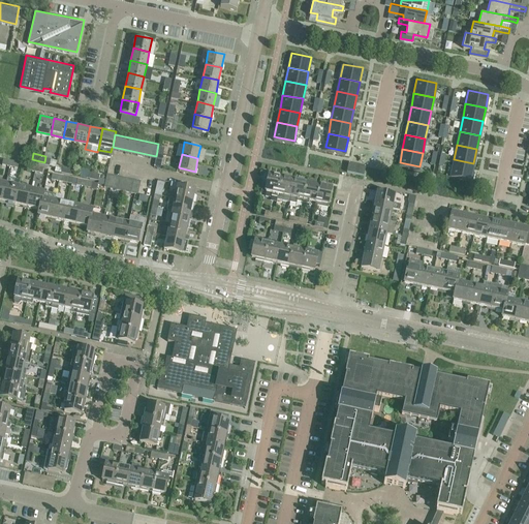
[(55,168),(56,168),(58,162),(56,162),(57,157),(51,156),(51,157),(45,156),(44,162),(56,164),(55,168)]
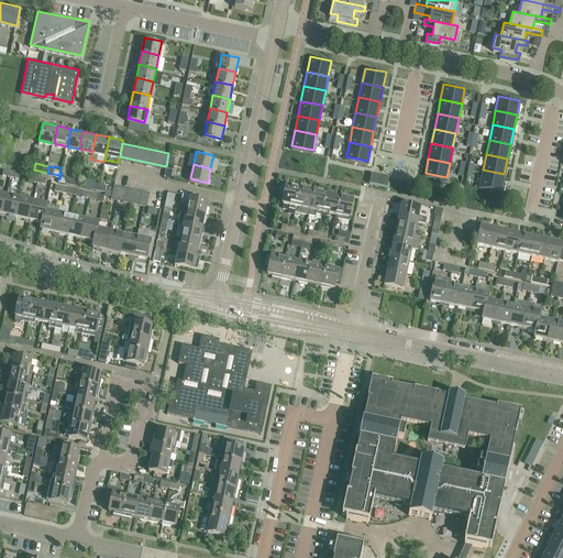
[(372,170),(370,181),(387,184),(389,174),(372,170)]
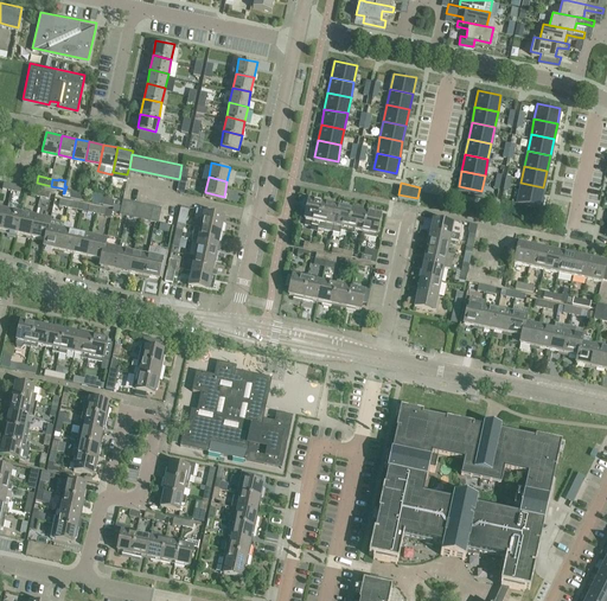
[(521,183),(518,198),(541,203),(543,187),(521,183)]
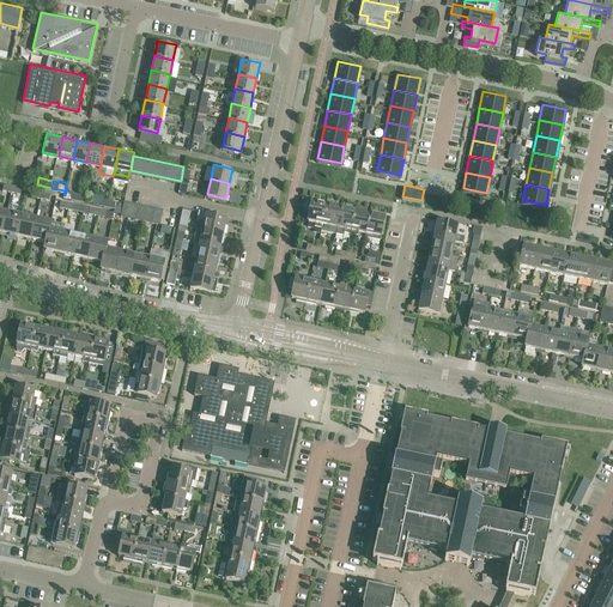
[(67,188),(65,195),(79,199),(80,192),(67,188)]
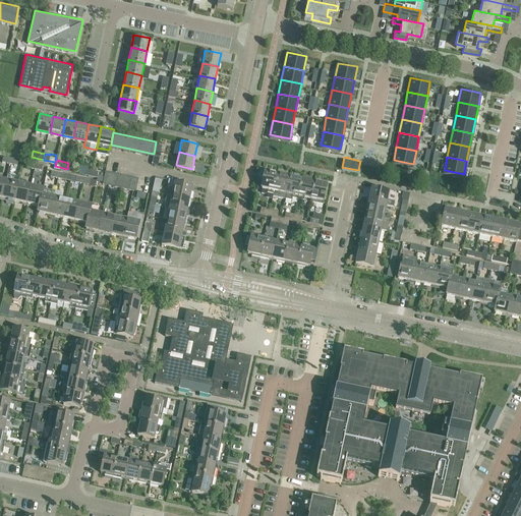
[(80,163),(78,171),(92,174),(93,167),(87,166),(84,164),(80,163)]
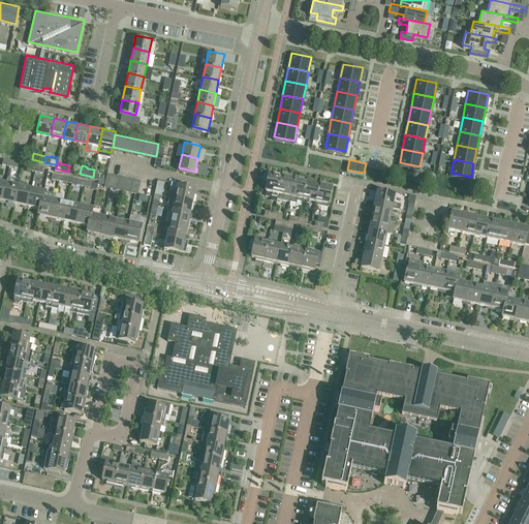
[(269,172),(266,186),(265,188),(272,190),(272,193),(277,194),(282,173),(274,171),(273,173),(269,172)]
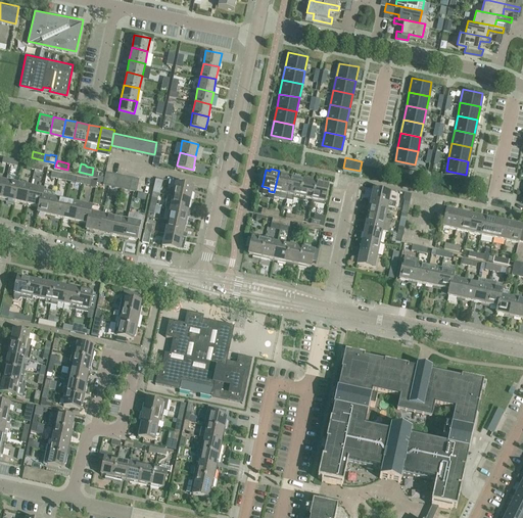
[(103,182),(109,184),(112,171),(105,170),(103,182)]
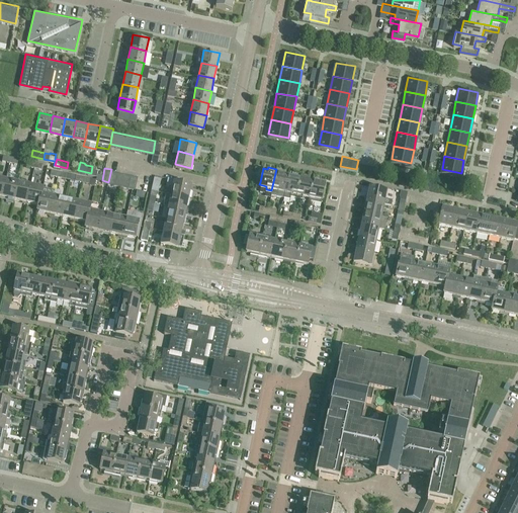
[(111,169),(108,182),(115,183),(117,170),(111,169)]
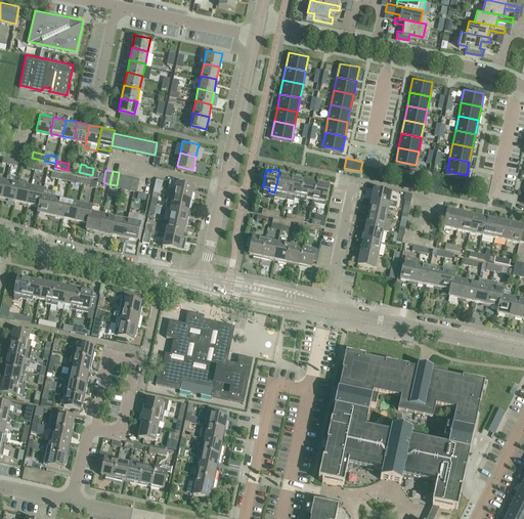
[(279,171),(274,192),(274,195),(287,198),(288,192),(292,174),(279,171)]
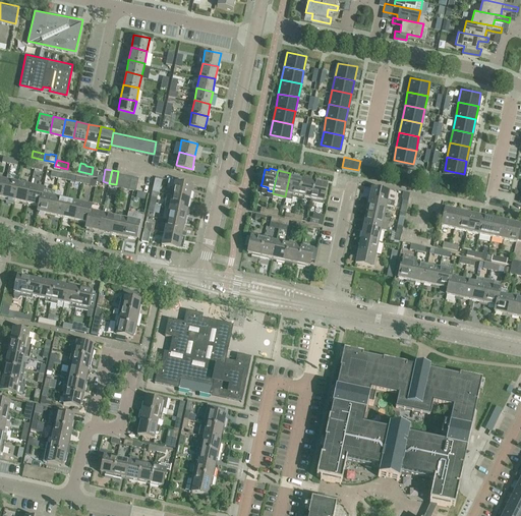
[(118,171),(116,184),(122,185),(125,173),(118,171)]
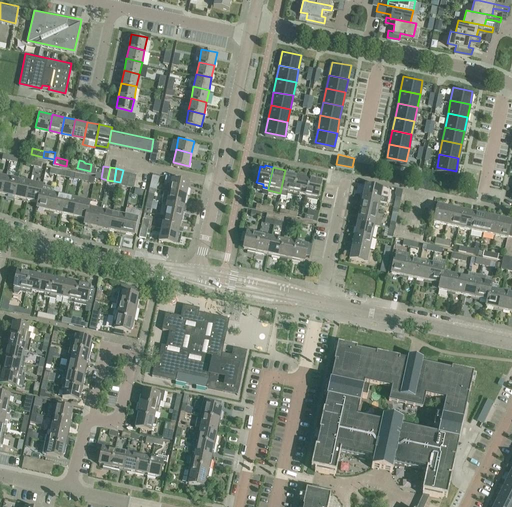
[(123,170),(120,182),(127,184),(129,171),(123,170)]
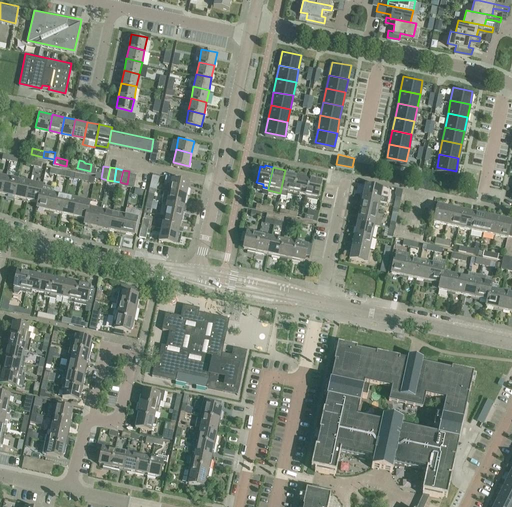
[(285,170),(281,188),(287,189),(287,191),(292,193),(297,172),(285,170)]
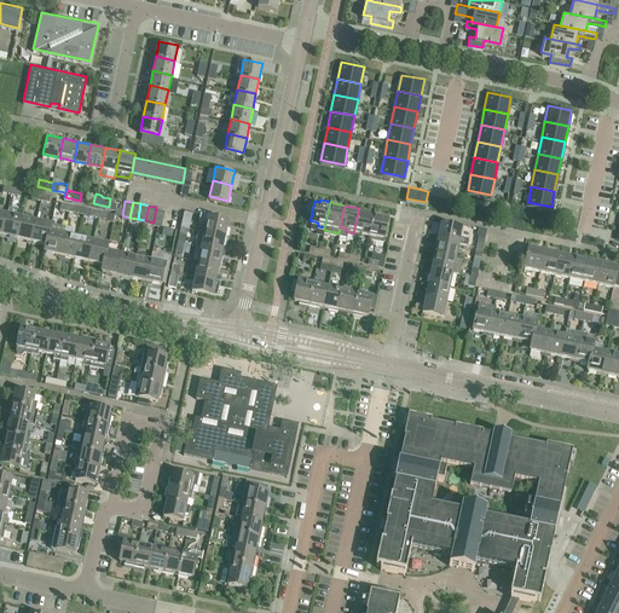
[(156,207),(154,223),(161,224),(165,209),(156,207)]
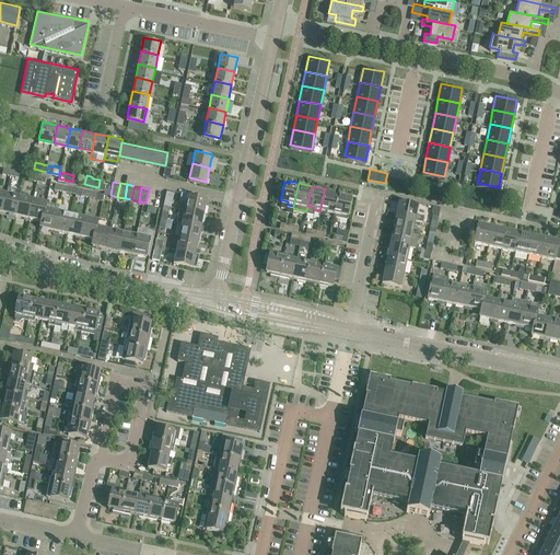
[(91,188),(90,195),(97,196),(97,197),(103,198),(104,192),(98,191),(91,188)]
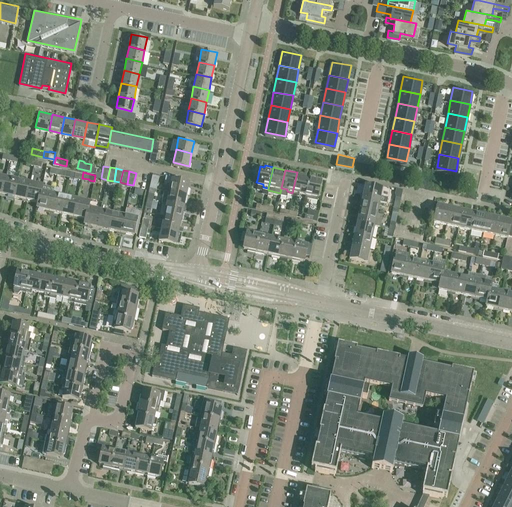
[(297,172),(292,193),(299,194),(299,192),(305,193),(309,175),(297,172)]
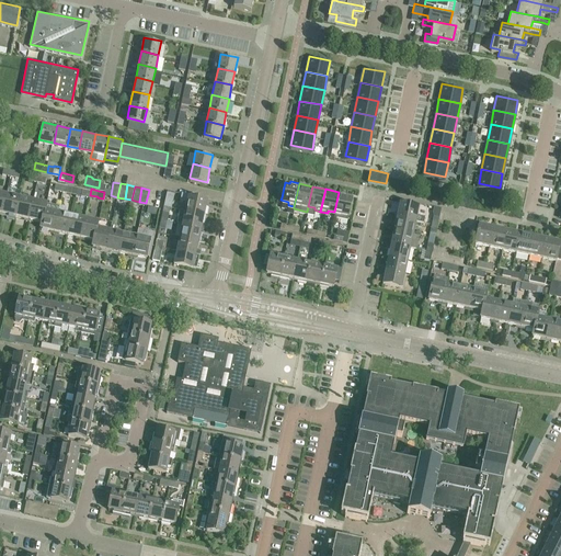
[(167,190),(164,203),(171,205),(173,197),(173,194),(174,191),(167,190)]
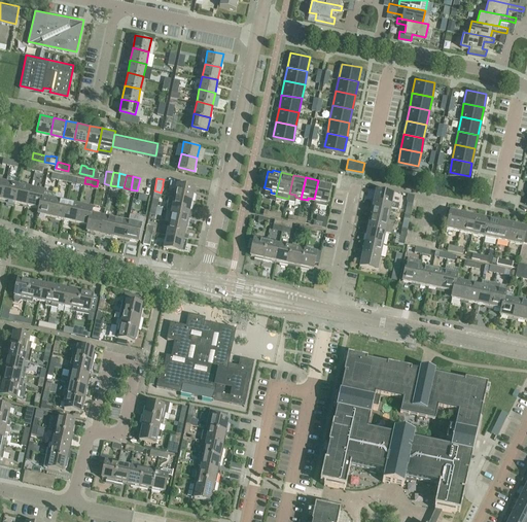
[(171,178),(169,185),(176,187),(174,195),(192,199),(196,185),(177,181),(178,179),(171,178)]
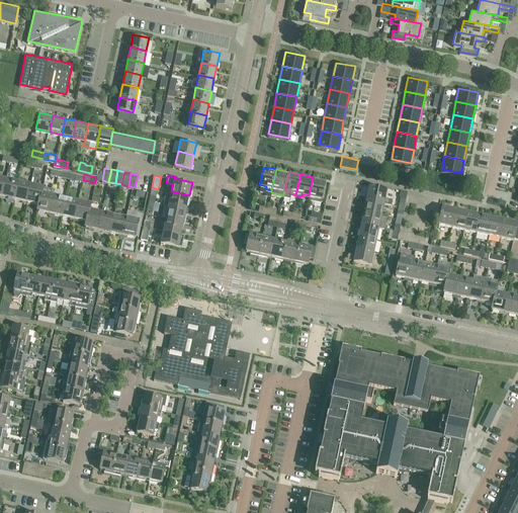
[(6,176),(2,194),(14,196),(18,179),(6,176)]
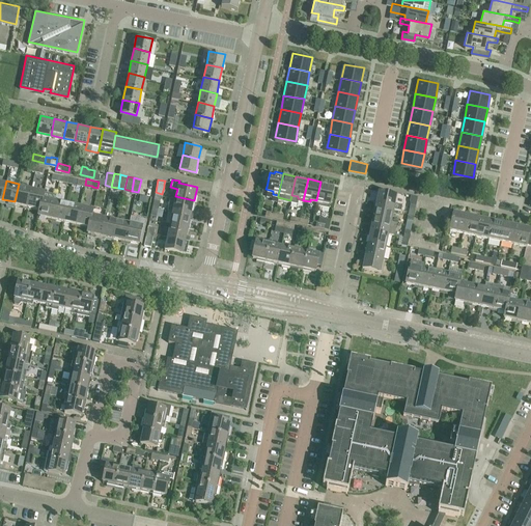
[(320,182),(316,200),(316,203),(329,205),(334,186),(329,185),(330,184),(320,182)]
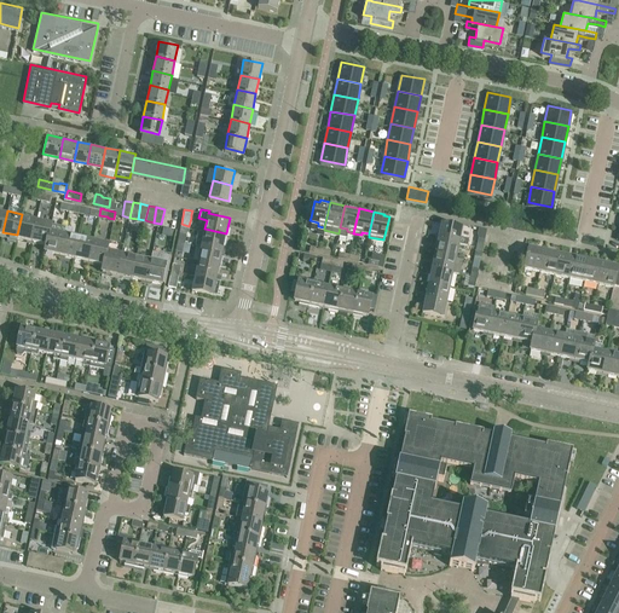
[(22,214),(17,235),(32,238),(36,217),(22,214)]
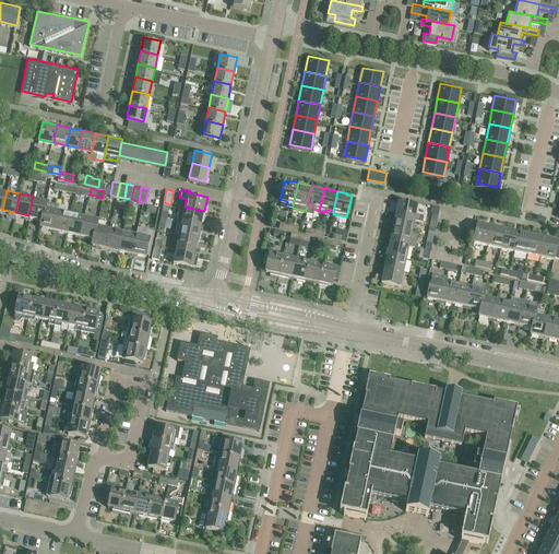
[(33,196),(28,215),(43,219),(45,205),(47,199),(33,196)]
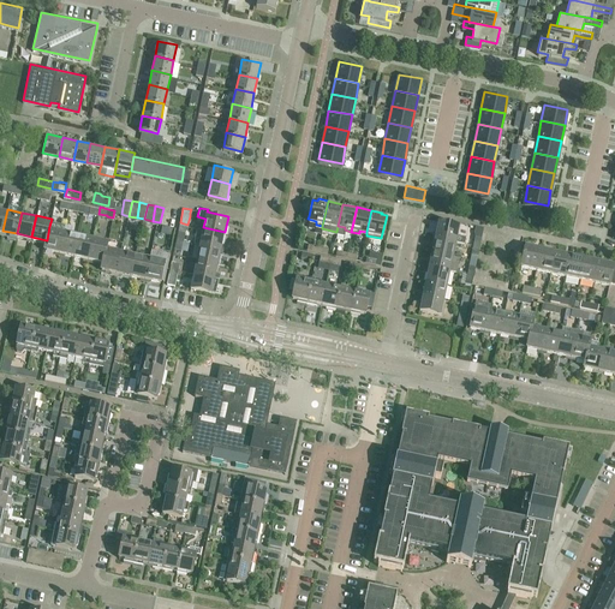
[(439,219),(435,234),(457,239),(459,224),(439,219)]
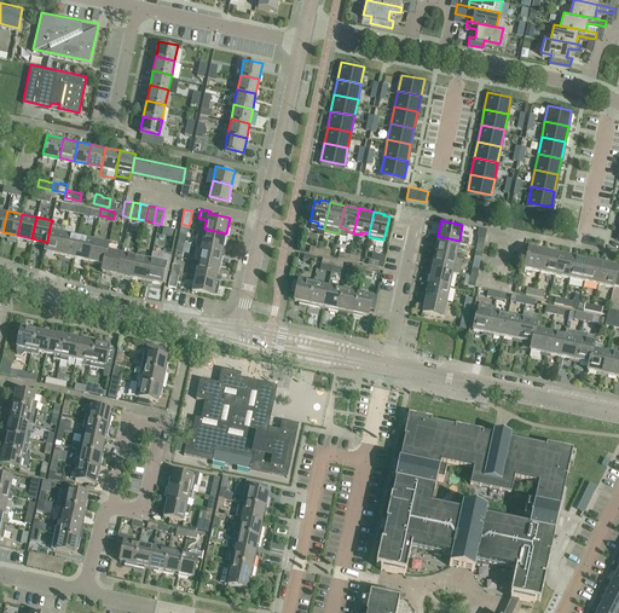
[(64,231),(61,252),(75,255),(79,233),(71,232),(74,225),(67,223),(64,231)]
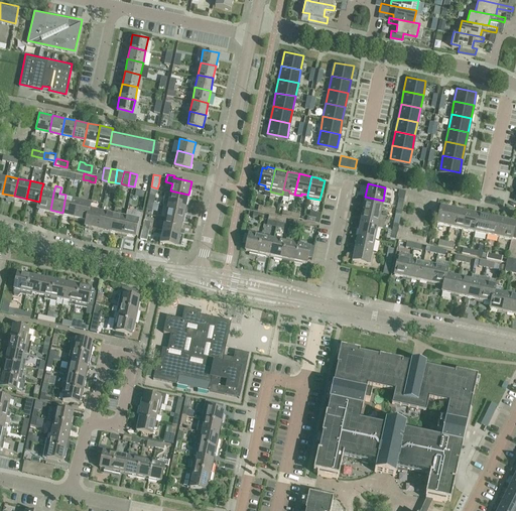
[(41,189),(39,202),(37,207),(50,210),(53,193),(41,189)]
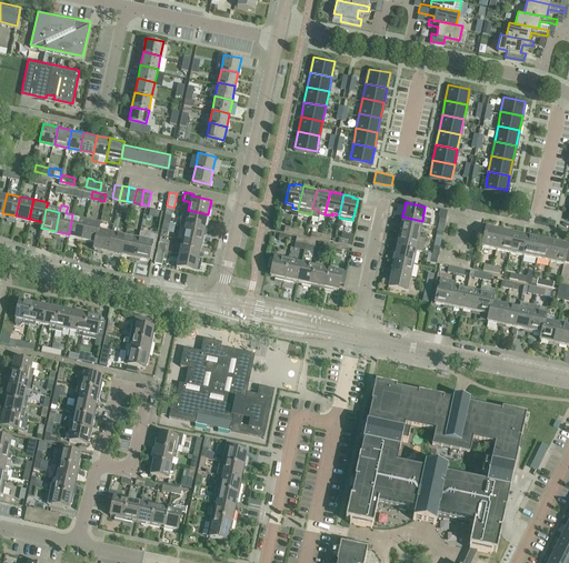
[(188,210),(186,223),(205,228),(208,214),(188,210)]
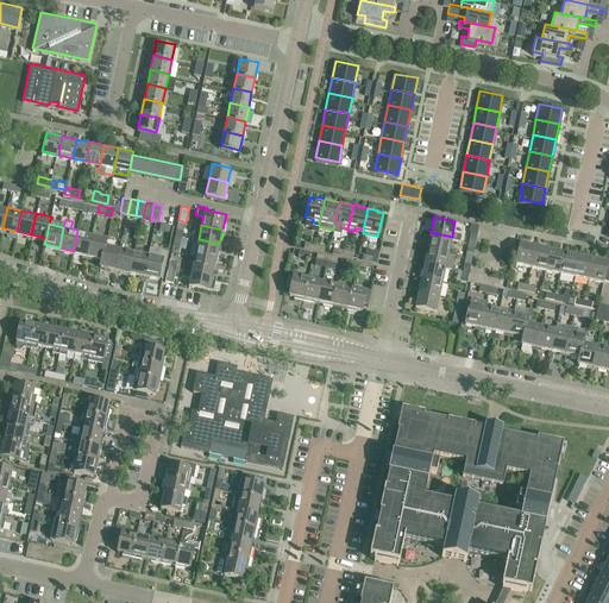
[(77,230),(74,251),(88,253),(93,233),(77,230)]
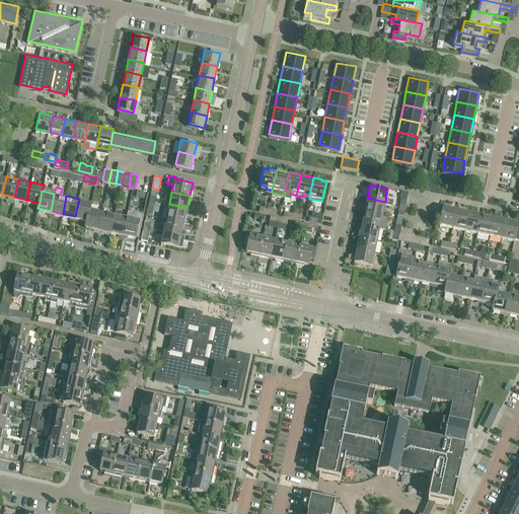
[(367,198),(365,210),(382,214),(385,202),(367,198)]
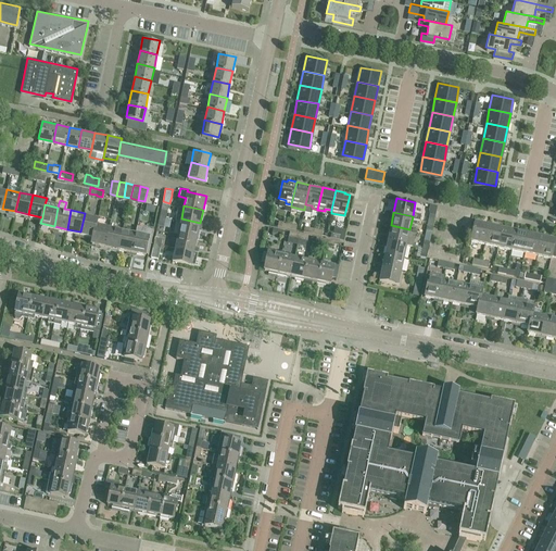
[(85,213),(80,232),(93,235),(96,222),(98,216),(85,213)]
